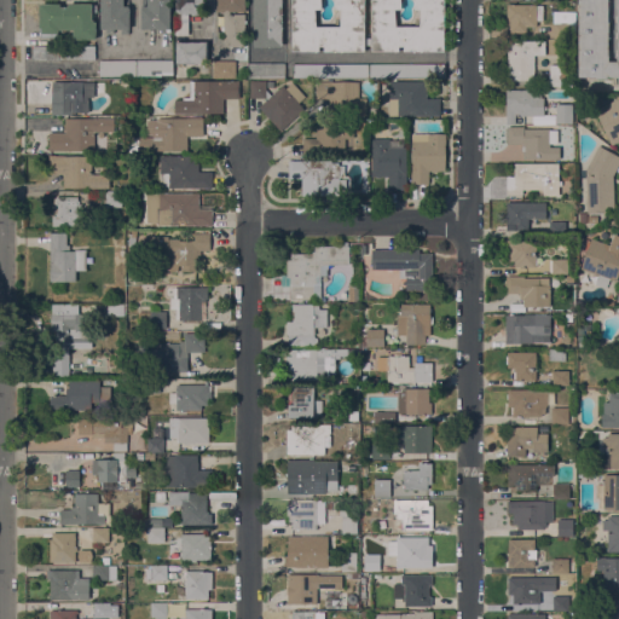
[(100,0),(125,0),(125,6),(129,6),(129,34),(122,34),(122,29),(115,29),(115,33),(106,33),(106,29),(100,29),(100,0)]
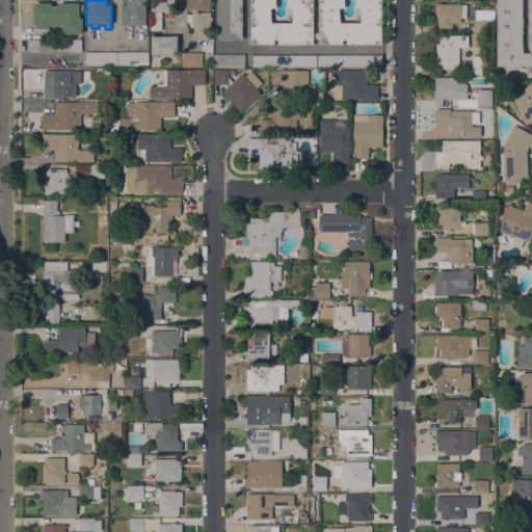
[(147,0),(147,25),(142,25),(142,28),(135,28),(135,25),(122,25),(122,7),(123,7),(123,5),(127,5),(127,0),(147,0)]
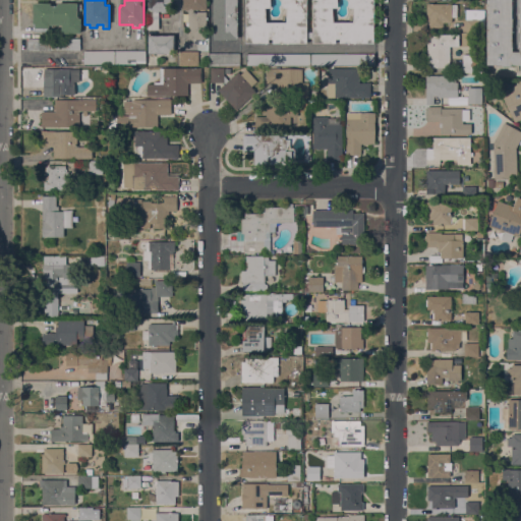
[(148,11),(149,11),(148,0),(171,0),(171,1),(173,1),(173,11),(165,11),(165,12),(161,12),(161,11),(159,11),(159,13),(161,13),(161,16),(159,16),(159,30),(148,30),(148,11)]
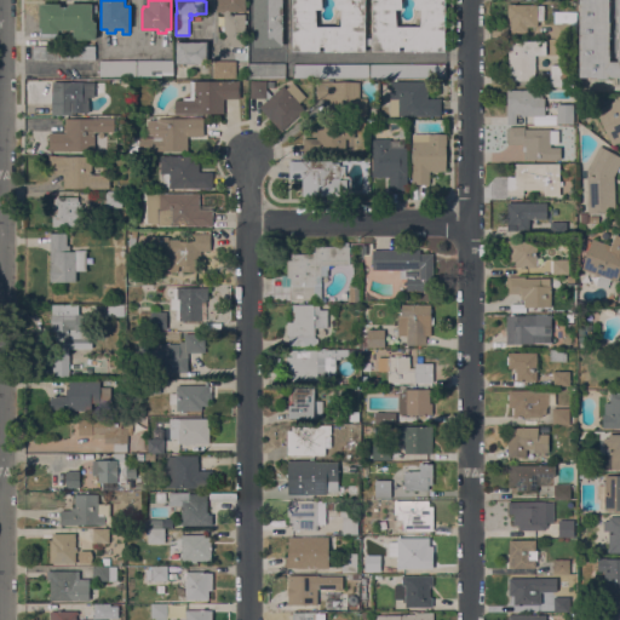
[(229,46),(229,45),(224,45),(224,12),(217,12),(217,0),(246,0),(246,12),(239,12),(239,15),(246,15),(246,21),(247,21),(247,23),(245,23),(245,46),(229,46)]
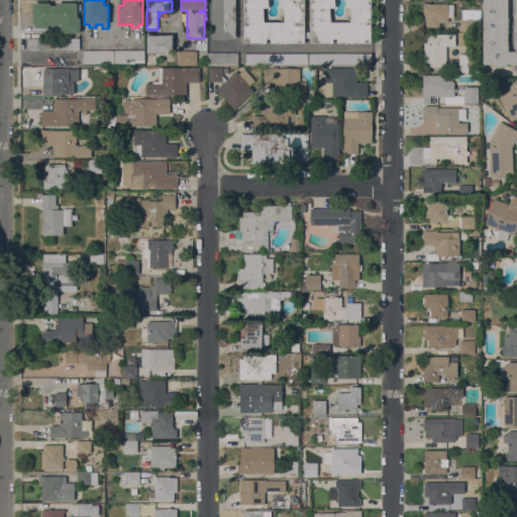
[(212,0),(236,0),(236,39),(212,39),(212,0)]
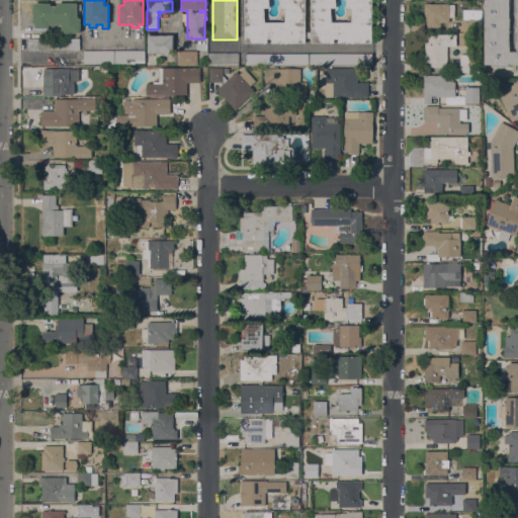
[(245,42),(245,0),(306,0),(306,42),(271,42),(271,38),(267,38),(267,42),(245,42)]
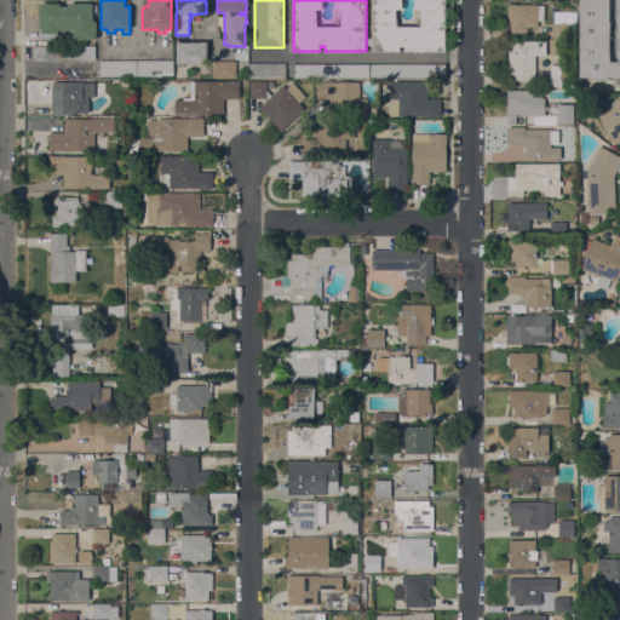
[(372,0),(445,0),(445,51),(405,51),(405,46),(400,46),(400,51),(373,52),(372,0)]
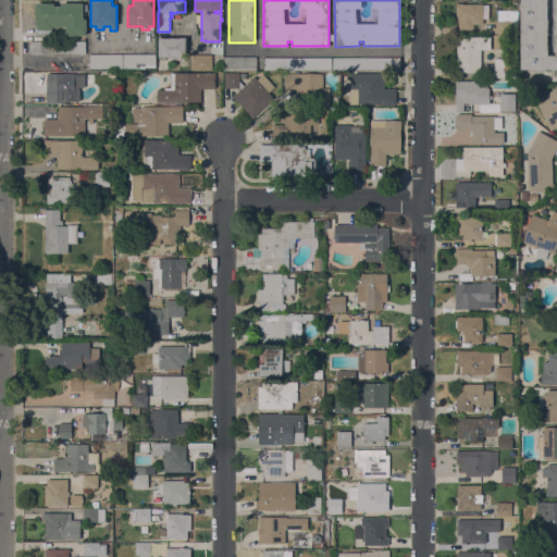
[(536,71),(536,70),(521,70),(521,0),(556,0),(556,70),(546,70),(546,71),(536,71)]
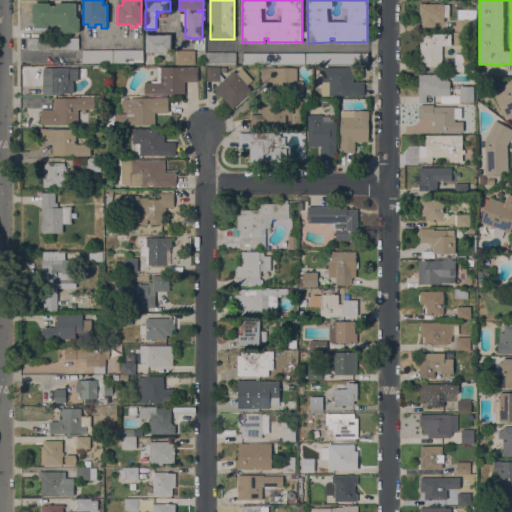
[(33,3),(50,3),(50,6),(57,6),(57,3),(76,3),(76,4),(79,4),(79,10),(76,10),(76,17),(77,17),(77,19),(79,19),(80,33),(61,33),(61,25),(48,25),(48,28),(47,28),(47,31),(33,31),(33,3)]
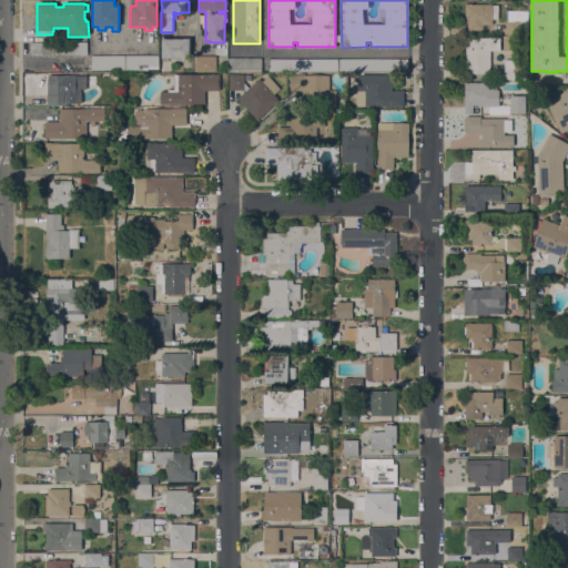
[(498,4),(498,19),(493,19),(493,24),(484,24),(484,30),(468,30),(468,23),(466,23),(466,19),(465,19),(465,3),(498,4)]
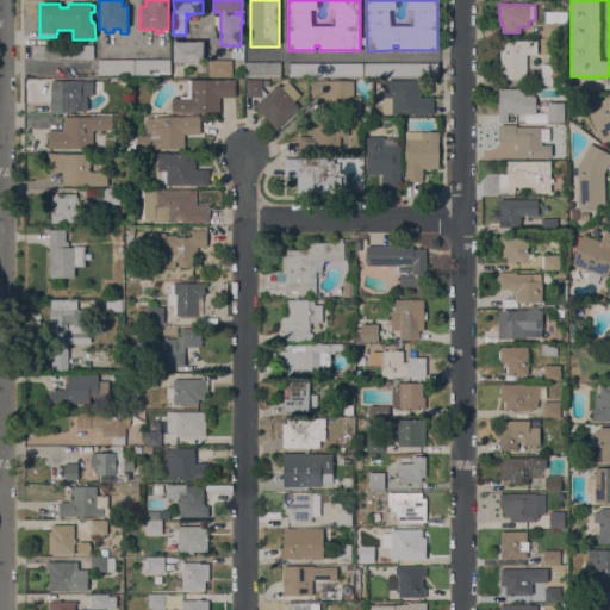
[(204,41),(204,63),(174,63),(174,41),(204,41)]
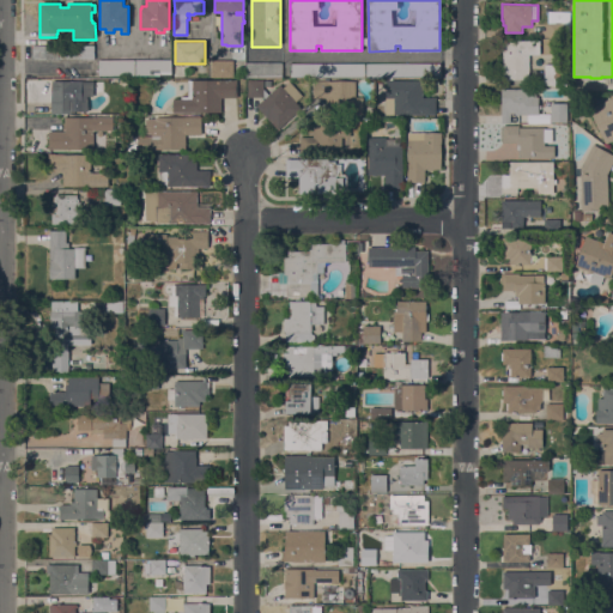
[(503,80),(503,41),(539,41),(539,54),(529,54),(529,80),(503,80)]
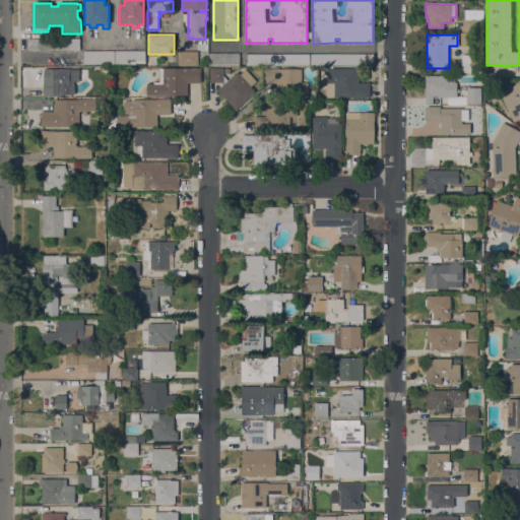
[(79,39),(79,51),(28,51),(28,39),(79,39)]
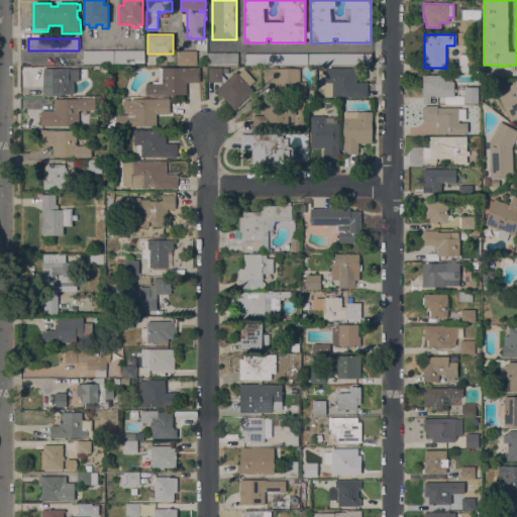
[(83,64),(83,50),(114,50),(114,64),(83,64)]
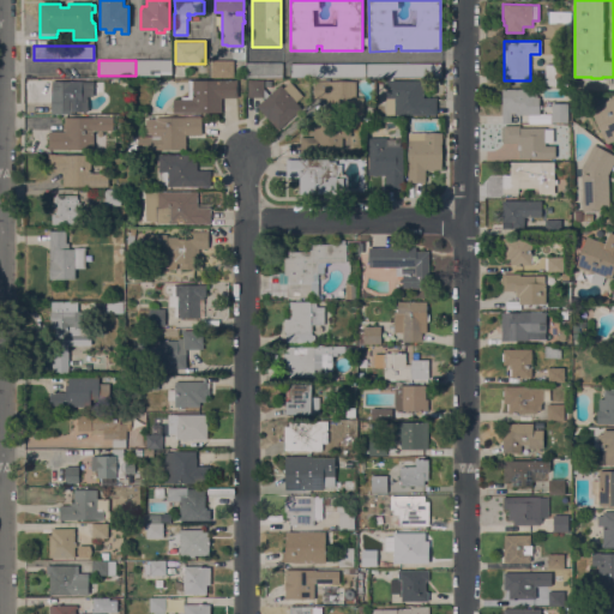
[(136,60),(172,60),(172,76),(136,76),(136,60)]
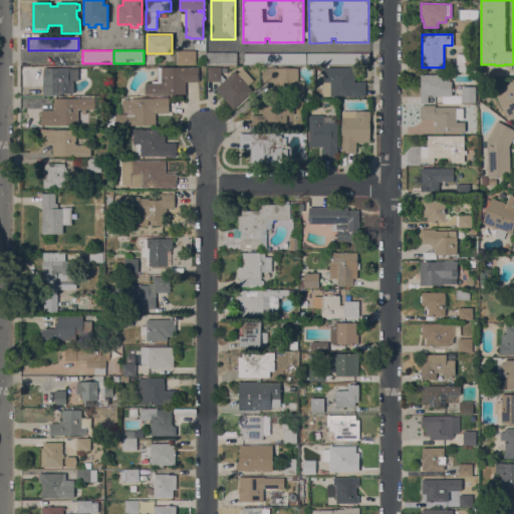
[(196,50),(196,64),(177,64),(177,50),(196,50)]
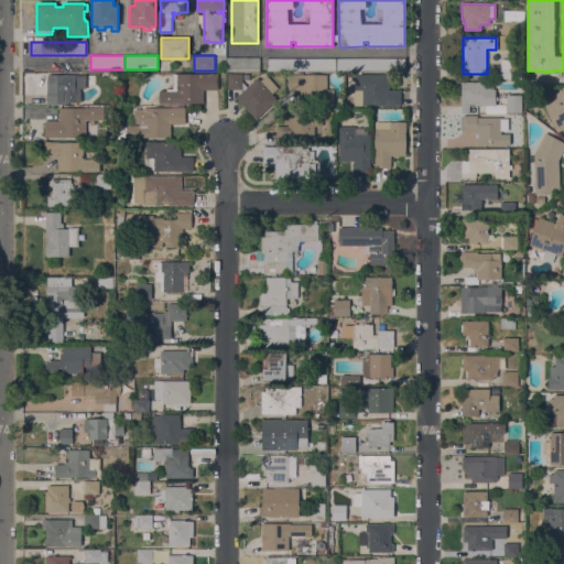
[(260,57),(260,71),(227,71),(226,57),(260,57)]
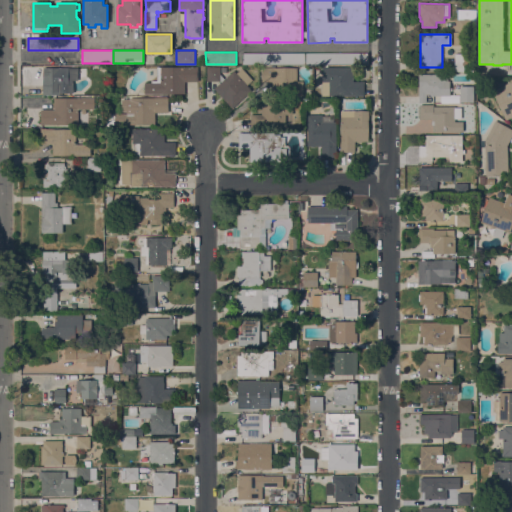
[(368,53),(368,64),(242,65),(242,53),(368,53)]
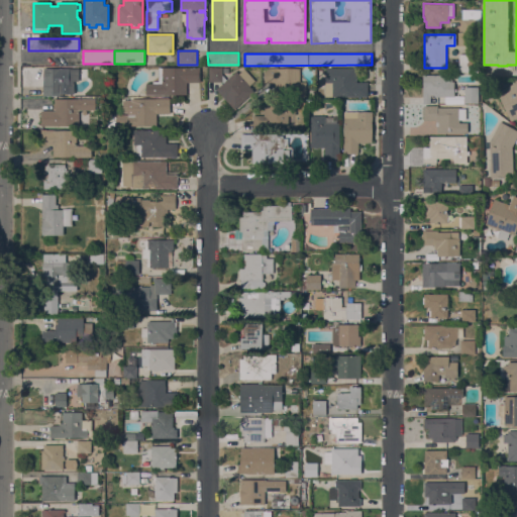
[(458,55),(475,55),(475,73),(458,73),(458,55)]
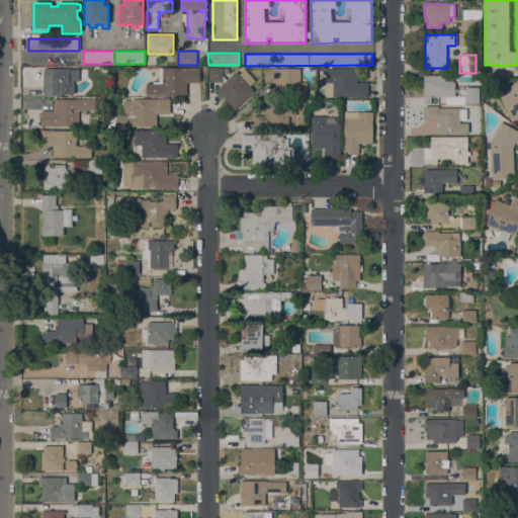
[(146,95),(146,84),(153,83),(153,82),(159,81),(159,68),(200,67),(200,82),(187,82),(187,95),(146,95)]
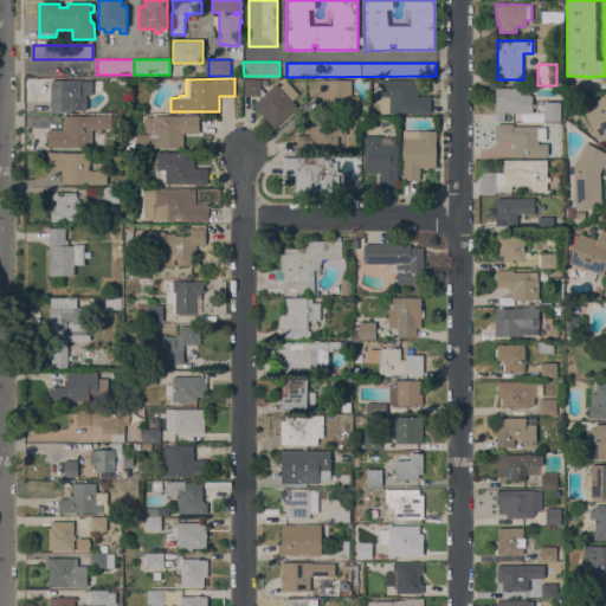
[(81,109),(55,109),(55,94),(53,94),(52,91),(51,91),(51,79),(81,79),(81,109)]
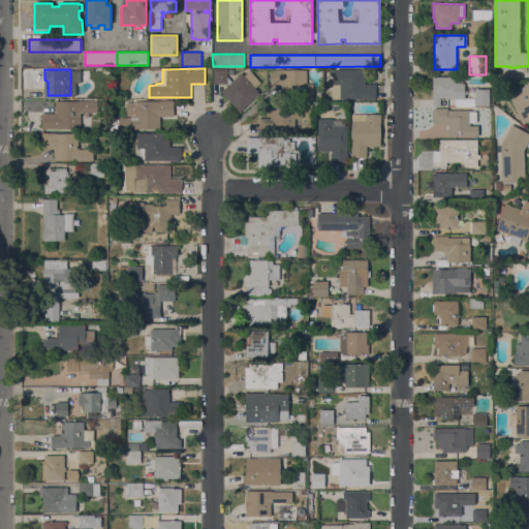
[(221,91),(228,85),(227,84),(214,84),(214,69),(227,69),(227,78),(231,82),(241,72),(245,75),(250,70),(261,82),(255,88),(259,92),(240,112),(221,91)]
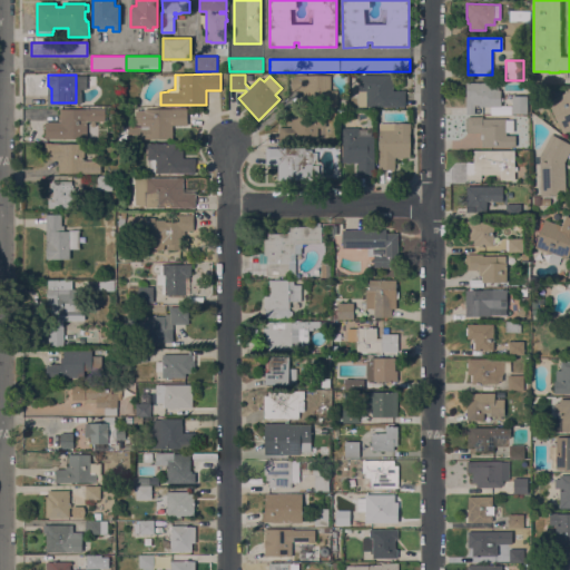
[(330,75),(331,90),(338,90),(338,106),(304,106),(303,91),(292,91),(292,75),(330,75)]
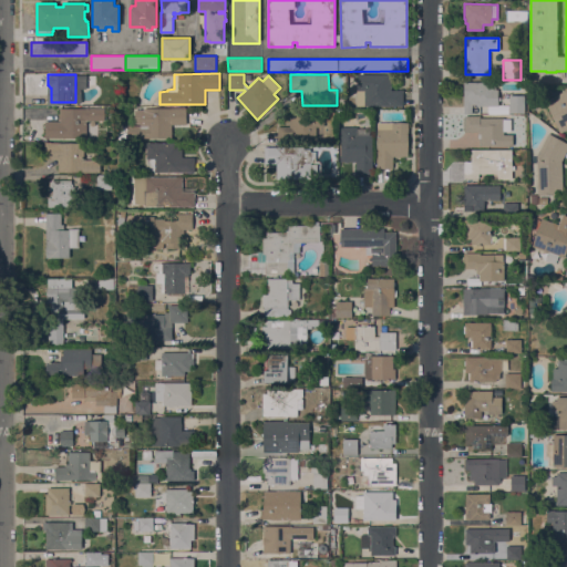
[(357,106),(357,74),(390,74),(390,75),(392,75),(392,90),(403,90),(403,106),(357,106)]
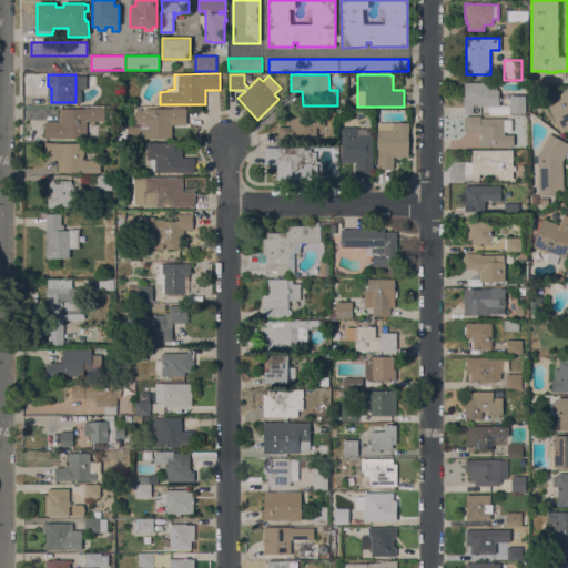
[(465,83),(496,83),(496,90),(499,90),(499,98),(501,98),(501,101),(499,101),(499,107),(473,107),(473,114),(465,114),(465,83)]
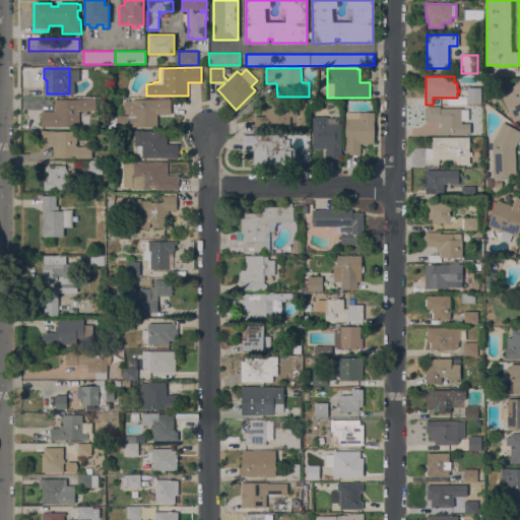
[(519,119),(514,122),(500,92),(519,82),(519,119)]
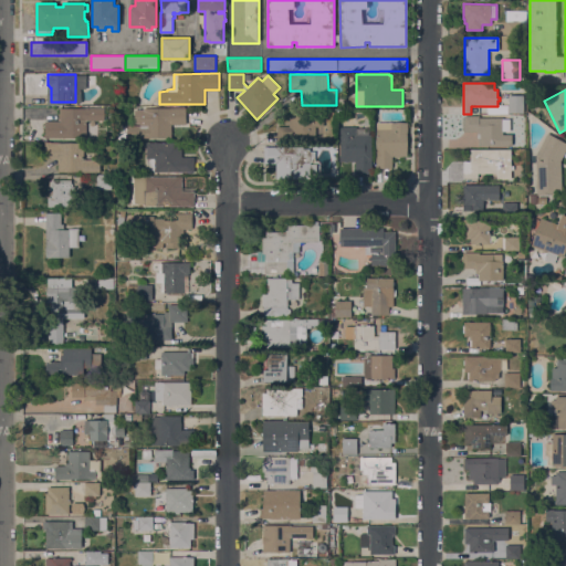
[(509,96),(523,95),(523,113),(509,113),(509,96)]
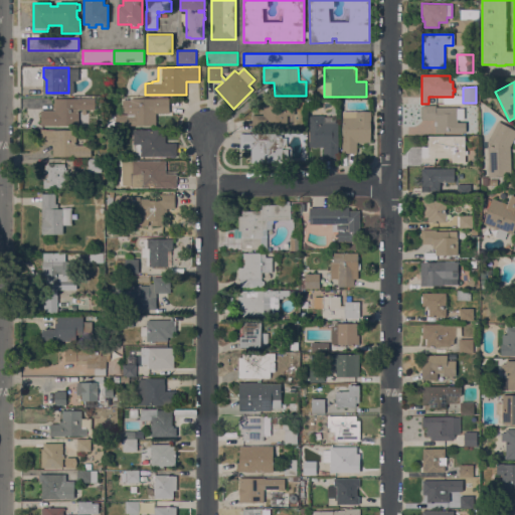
[(54,111),(54,98),(94,98),(94,110),(78,110),(78,126),(45,125),(45,126),(40,126),(40,111),(54,111)]
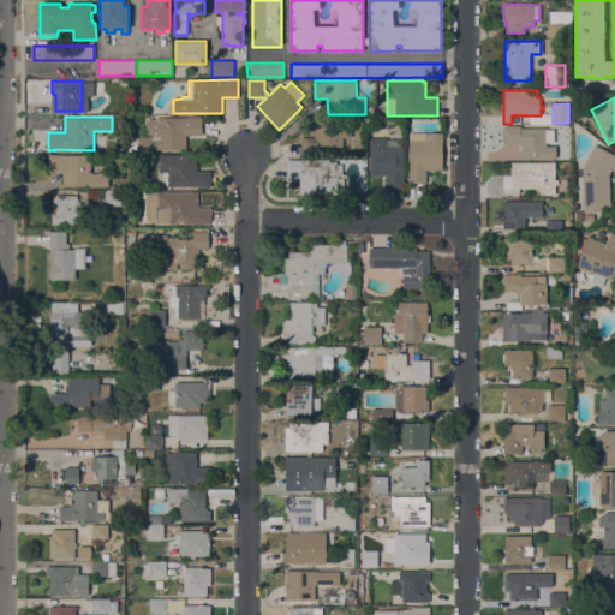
[(202,117),(202,135),(186,135),(186,149),(138,149),(138,137),(151,137),(151,133),(147,133),(147,119),(156,119),(156,117),(202,117)]
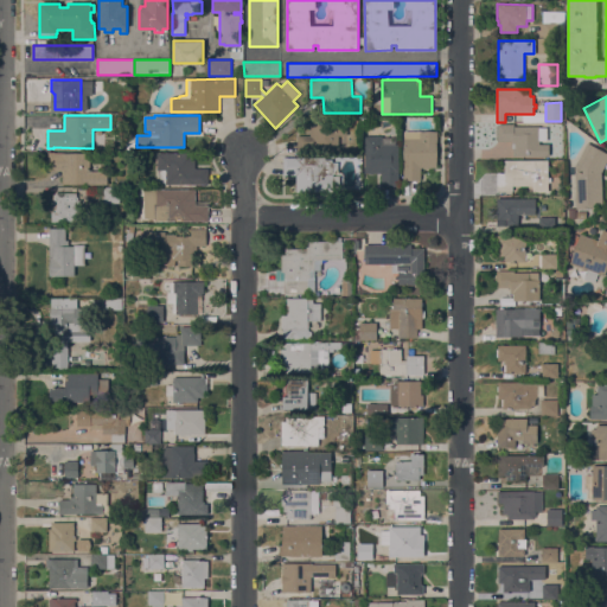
[(298,135),(310,135),(310,119),(346,119),(346,149),(339,149),(339,152),(298,152),(298,135)]
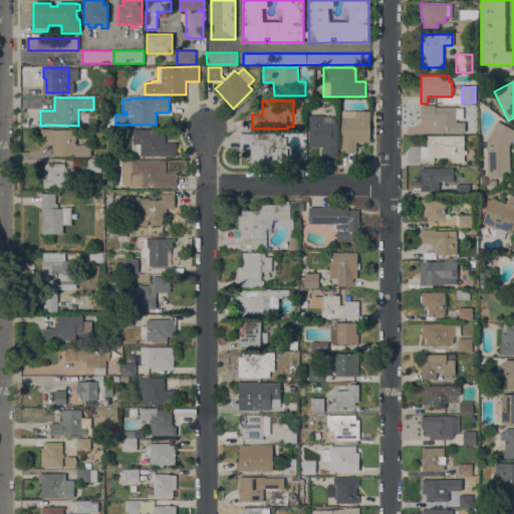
[(436,133),(436,130),(435,130),(435,125),(434,125),(434,119),(422,119),(421,105),(435,105),(435,106),(457,106),(457,107),(463,107),(464,119),(457,119),(457,121),(465,121),(465,132),(436,133)]
